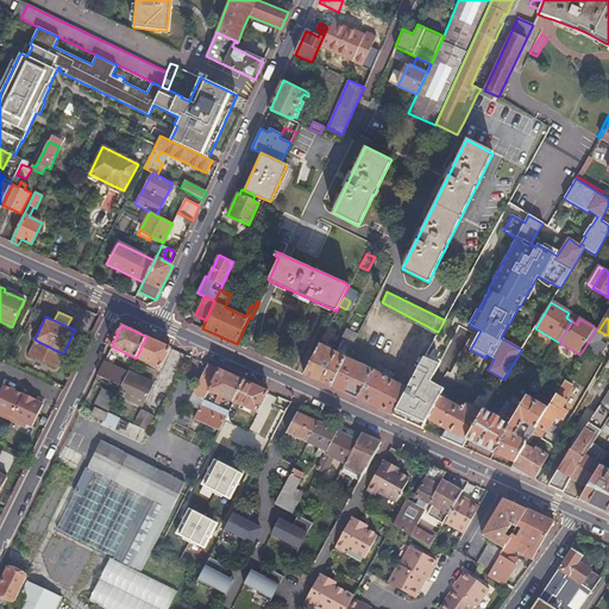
[(326,332),(321,341),(327,344),(331,336),(333,337),(336,331),(328,327),(326,332)]
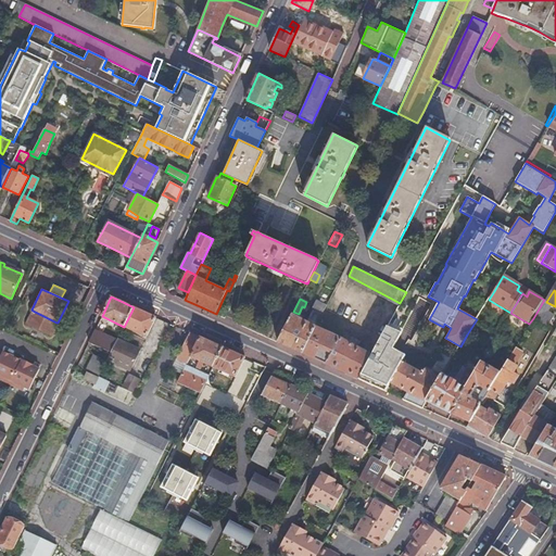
[(312,308),(321,314),(326,305),(315,301),(312,308)]
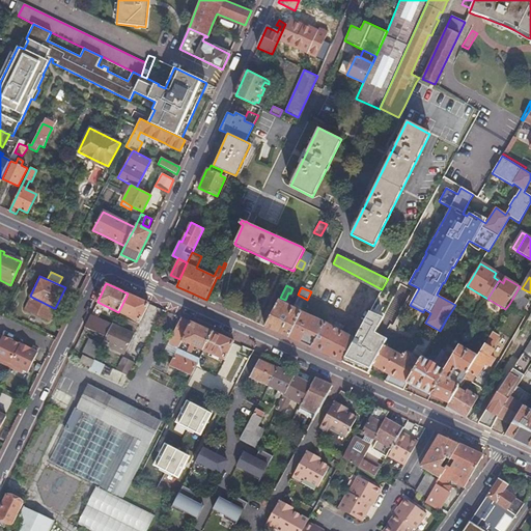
[(128,294),(118,312),(140,322),(149,303),(140,299),(128,294)]
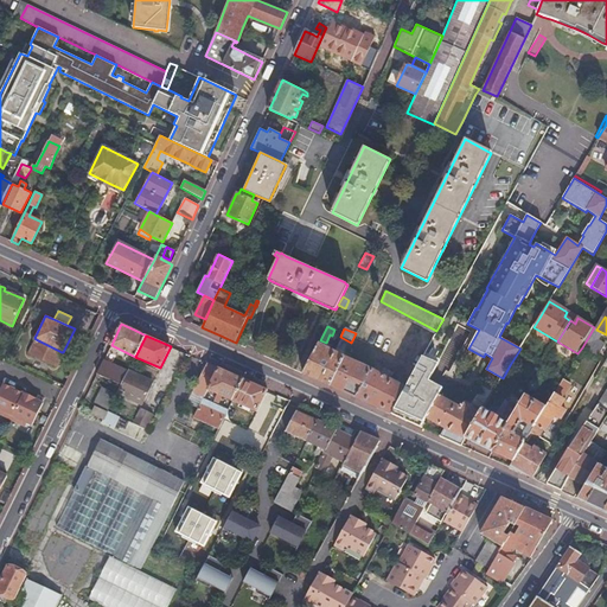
[(56,364),(62,352),(36,339),(30,351),(56,364)]
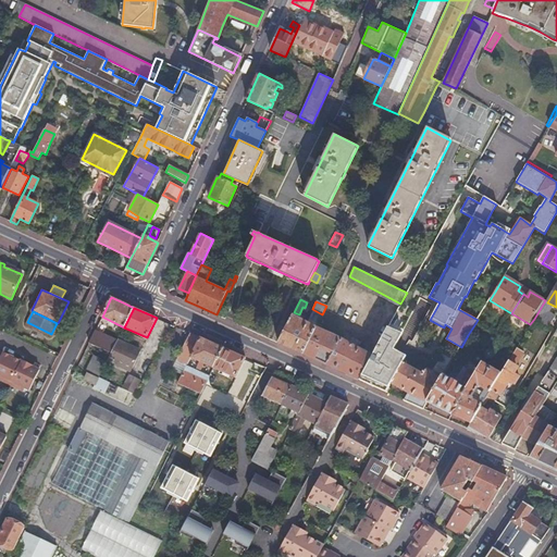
[(291,348),(302,354),(316,327),(317,324),(321,314),(313,311),(307,323),(293,316),(277,343),(291,348)]
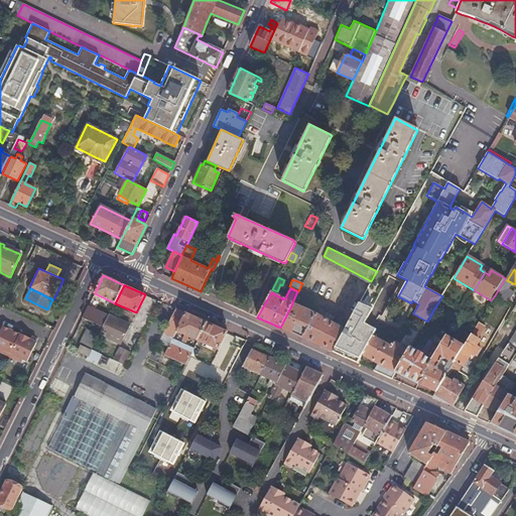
[(503,298),(513,305),(515,300),(515,296),(507,291),(503,298)]
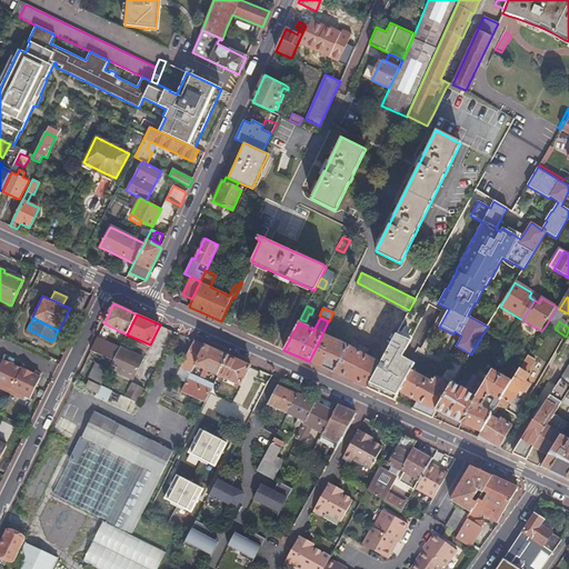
[(322,335),(309,361),(327,370),(367,388),(377,369),(383,358),(376,353),(372,359),(348,345),(322,335)]
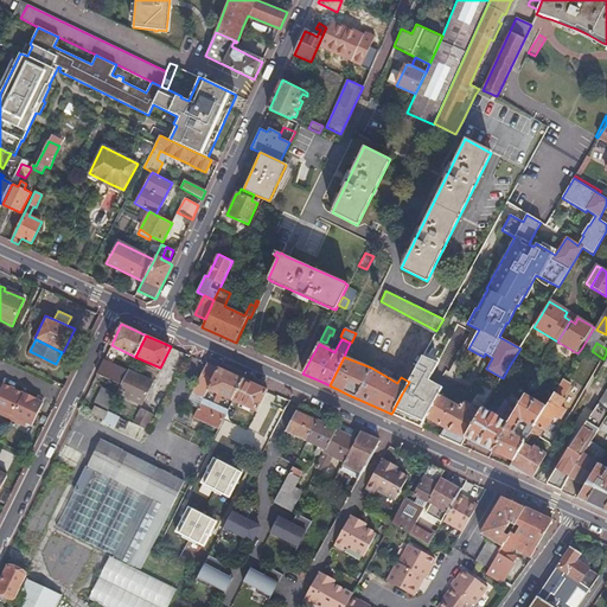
[(438,363),(422,357),(409,382),(402,394),(391,414),(421,427),(426,417),(438,395),(442,388),(428,379),(438,363)]
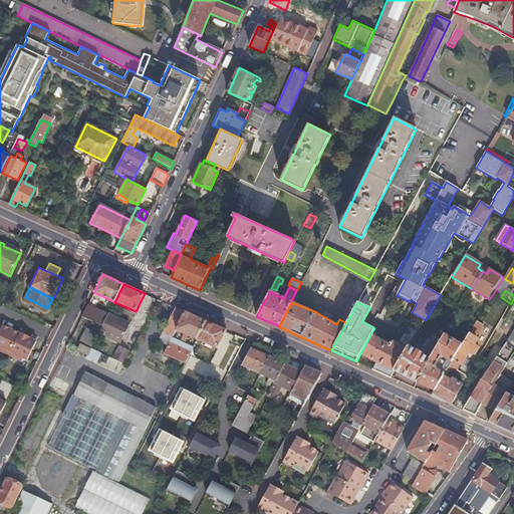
[(513,351),(513,304),(513,305),(513,330),(482,380),(481,379),(463,410),(475,416),(493,386),(494,386),(500,375),(510,358),(513,353),(513,351)]
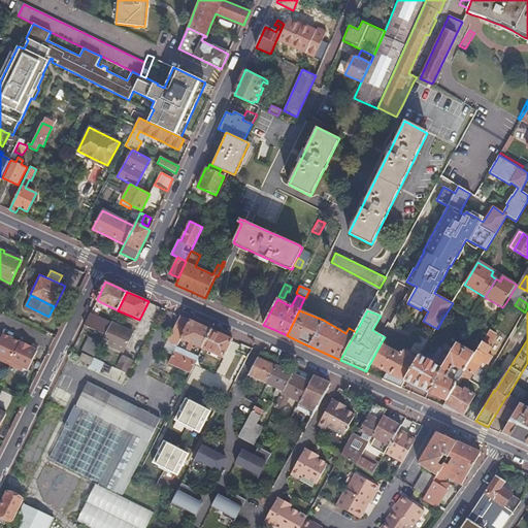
[(90,314),(85,325),(105,335),(111,323),(90,314)]
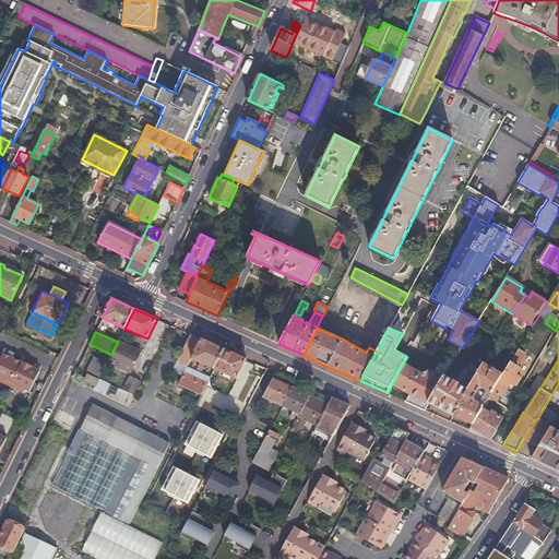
[(201,339),(191,334),(178,360),(174,370),(183,376),(187,367),(188,366),(189,363),(191,358),(201,339)]
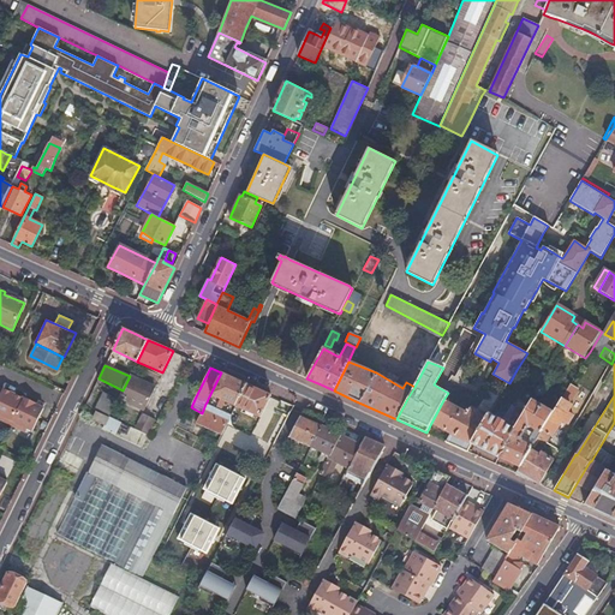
[(234,378),(221,372),(210,394),(221,399),(220,402),(225,405),(226,401),(236,406),(246,384),(234,378)]
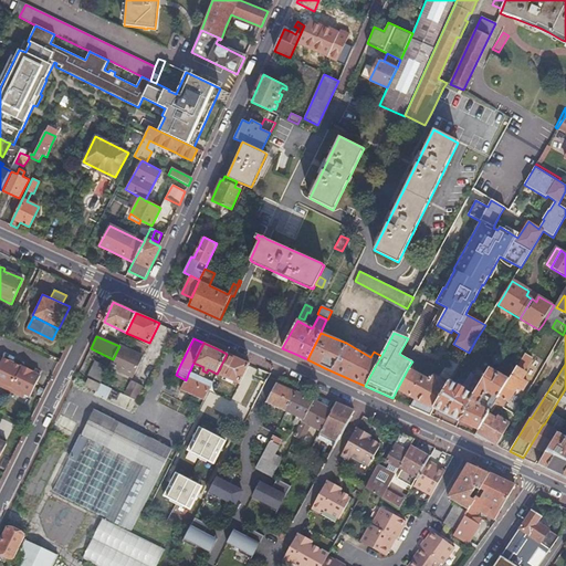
[(119,346),(113,359),(109,366),(132,377),(143,357),(119,346)]
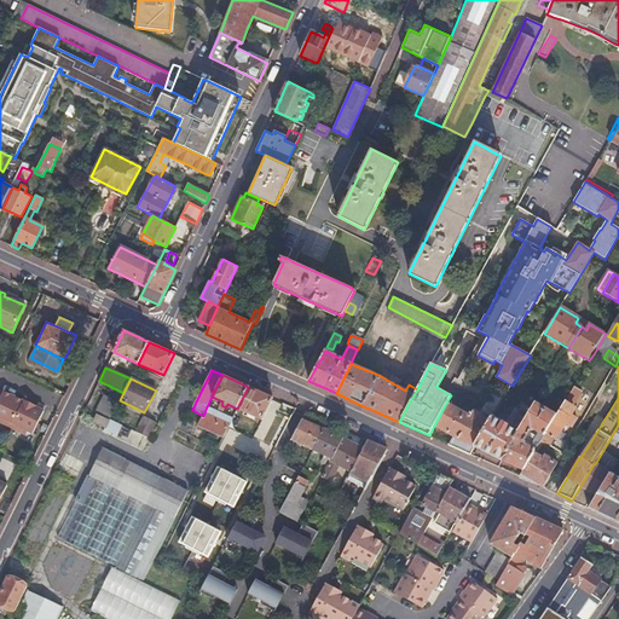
[(262,420),(273,398),(262,393),(248,387),(237,409),(262,420)]
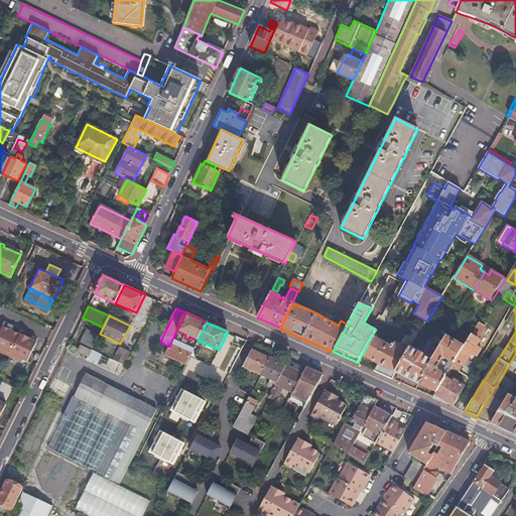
[(463,348),(450,368),(458,372),(462,364),(464,366),(471,353),(476,356),(480,349),(476,346),(478,342),(476,340),(485,327),(479,323),(477,325),(463,348)]
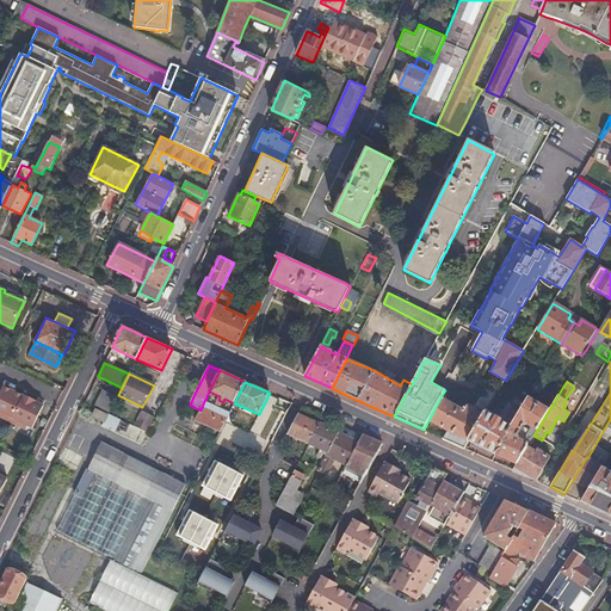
[(485,386),(470,408),(483,415),(486,412),(497,394),(498,394),(485,386)]
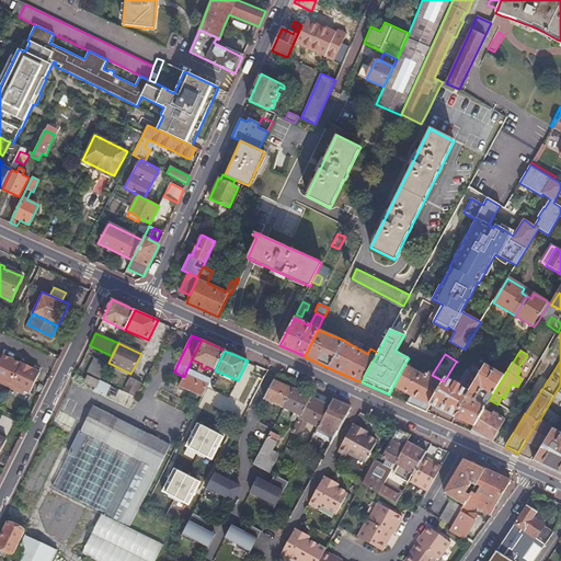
[(1,355),(0,357),(0,384),(21,393),(23,391),(29,393),(38,373),(31,368),(32,366),(21,361),(20,364),(1,355)]
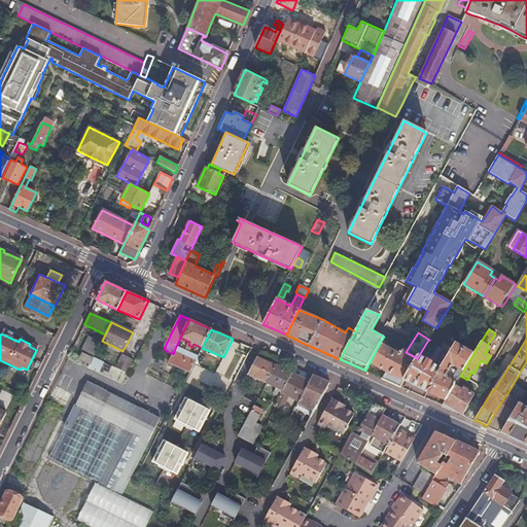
[(81,351),(93,357),(94,357),(101,342),(90,337),(81,351)]
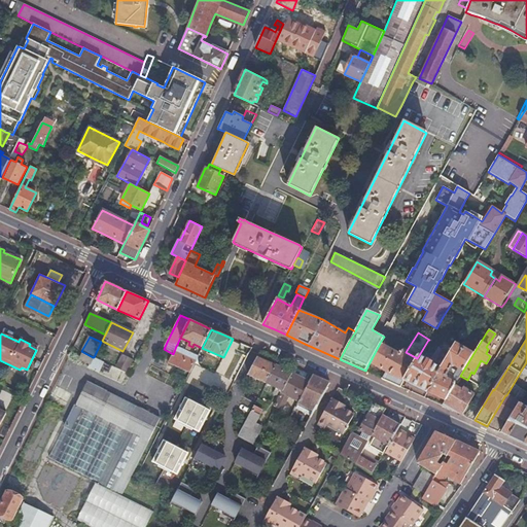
[(382,379),(399,387),(403,381),(417,358),(406,352),(400,349),(398,353),(380,343),(370,362),(385,371),(382,379)]
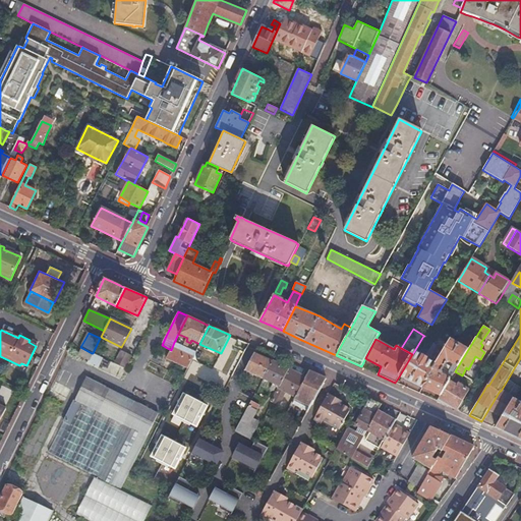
[(244,343),(238,341),(233,353),(239,356),(244,343)]
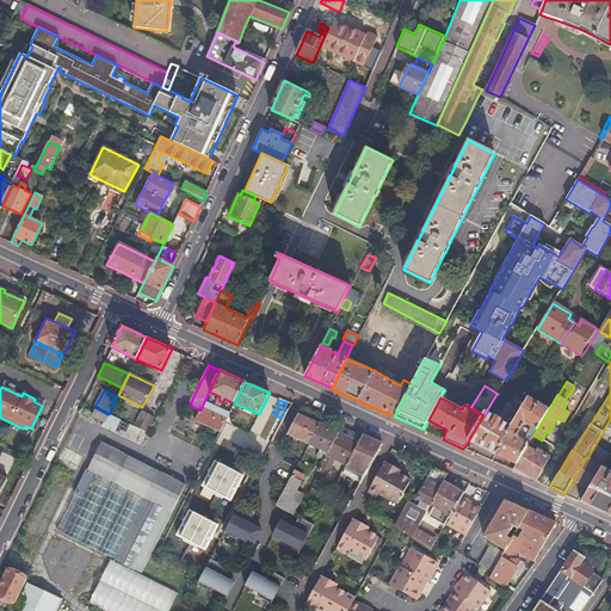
[(204,401),(201,411),(195,420),(220,431),(228,417),(229,413),(204,401)]
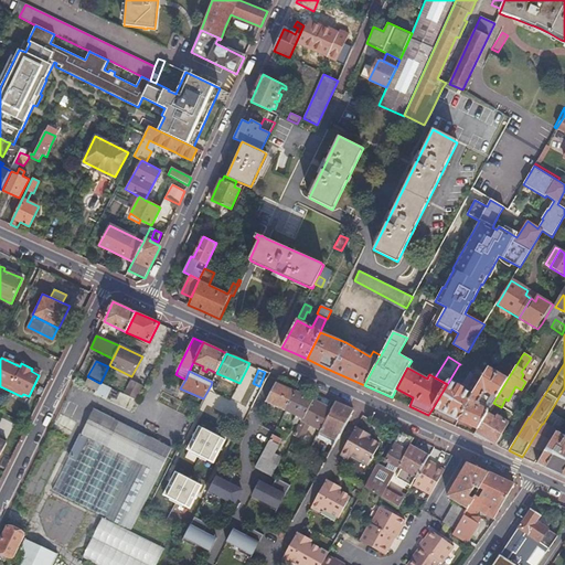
[(458,420),(458,419),(481,382),(473,377),(469,374),(462,385),(466,388),(465,391),(455,384),(449,381),(447,384),(433,408),(458,420)]
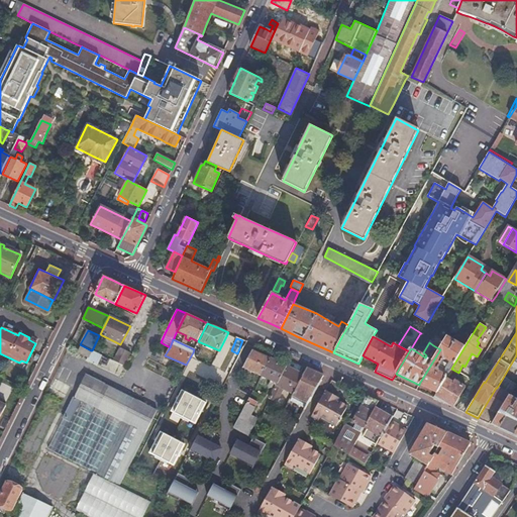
[(91,350),(81,345),(77,352),(88,357),(91,350)]
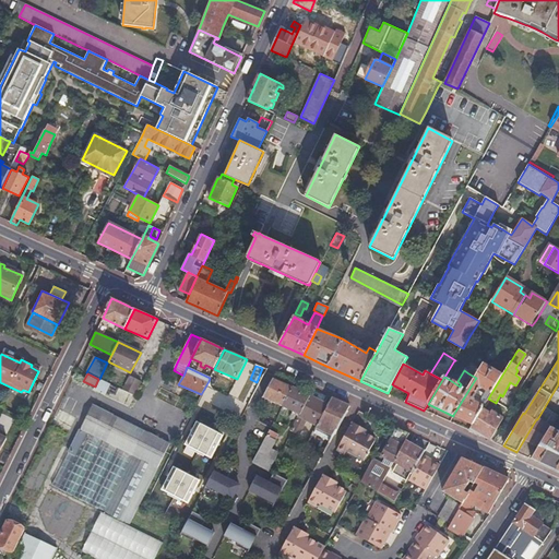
[(141,382),(132,378),(127,388),(135,393),(141,382)]
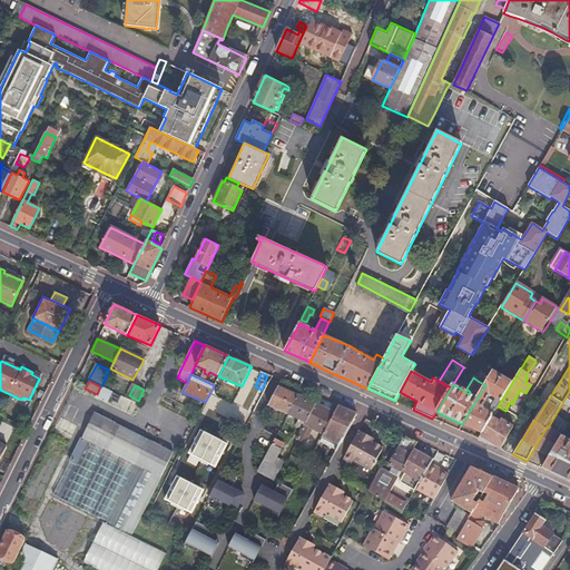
[(100,386),(97,394),(95,397),(106,403),(111,391),(101,386),(100,386)]
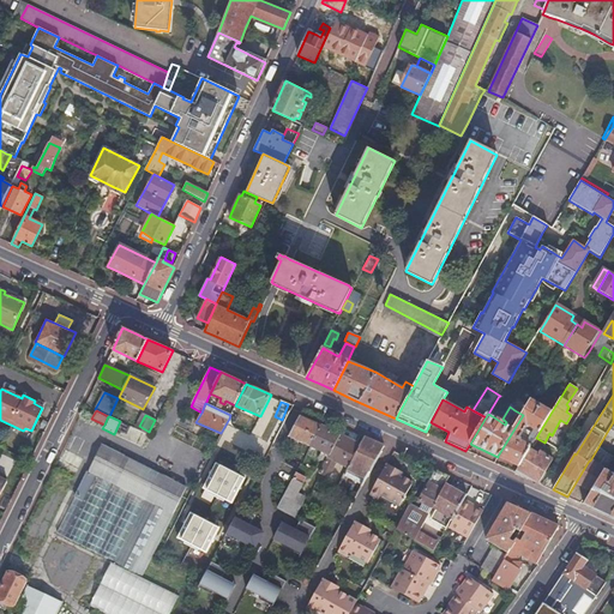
[(348,468),(361,445),(341,434),(321,426),(300,416),(289,437),(311,447),(321,452),(319,459),(323,461),(326,453),(329,456),(320,474),(326,476),(325,480),(329,481),(337,463),(348,468)]
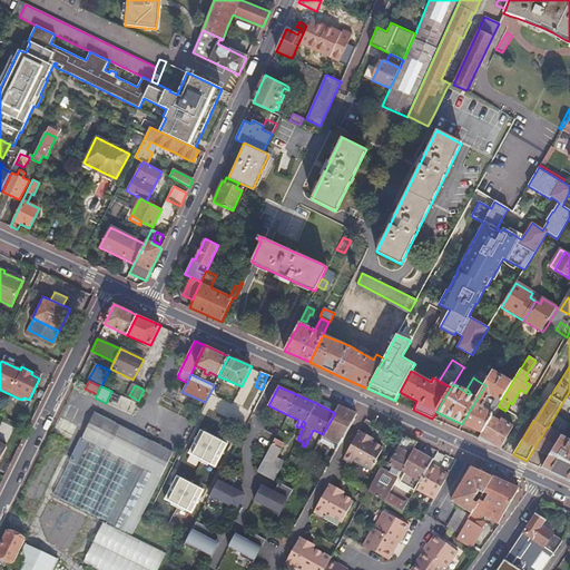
[(213,389),(205,402),(228,413),(235,400),(213,389)]
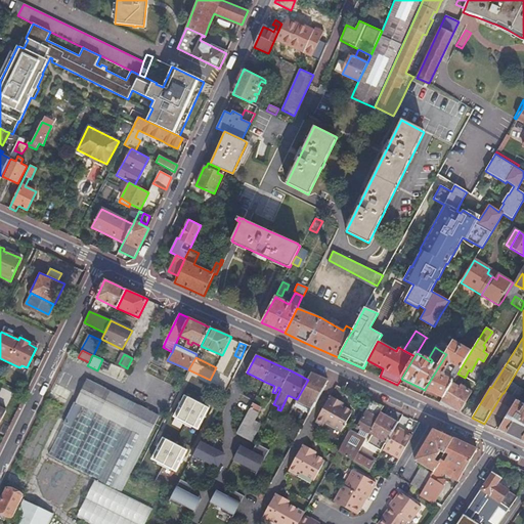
[(322,387),(326,381),(319,377),(311,374),(308,380),(297,399),(294,405),(308,413),(322,387)]
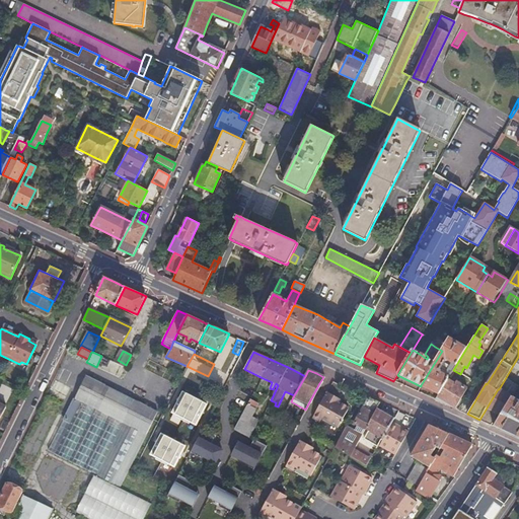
[(63,420),(64,420),(48,451),(120,487),(146,435),(158,412),(148,408),(86,376),(74,399),(73,398),(63,420)]
